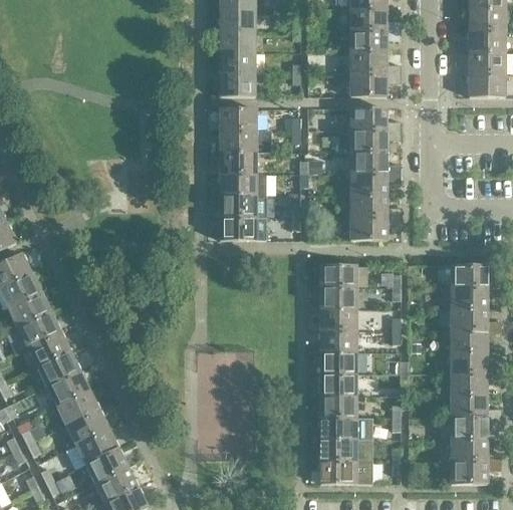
[(256,9),(255,0),(220,0),(221,9),(256,9)]
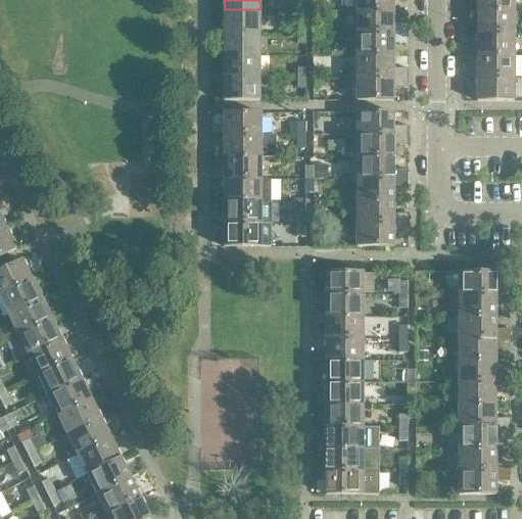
[(393,8),(393,0),(357,0),(357,8),(393,8)]
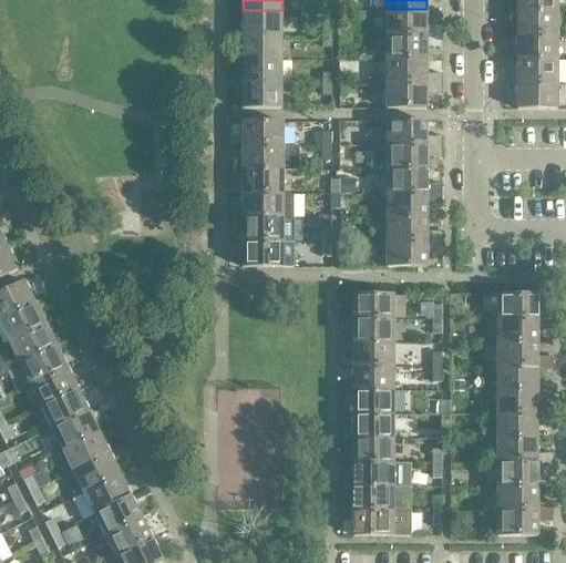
[(558,10),(557,0),(517,0),(517,9),(558,10)]
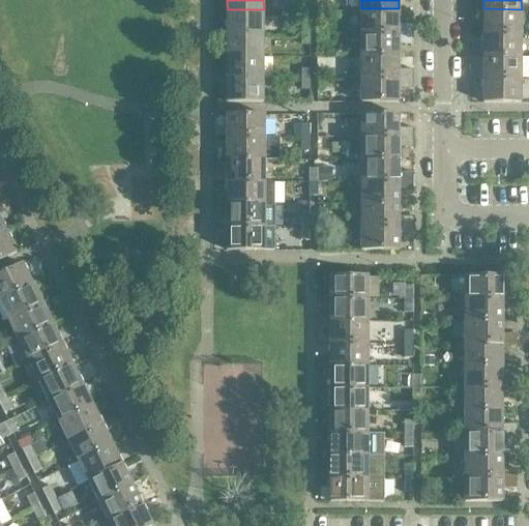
[(399,27),(399,8),(361,8),(361,31),(413,31),(413,21),(405,21),(405,24),(403,27),(399,27)]
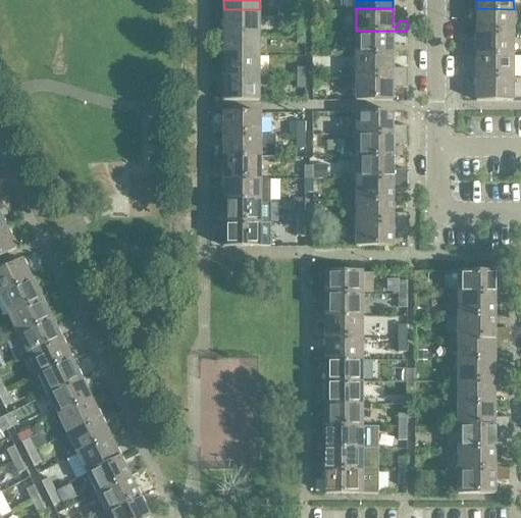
[(514,31),(514,9),(476,8),(476,31),(514,31)]
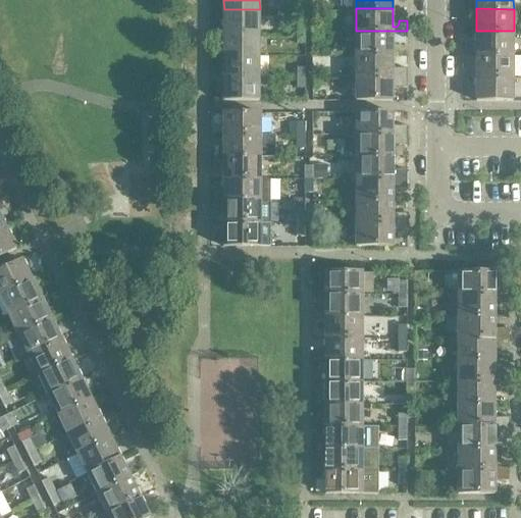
[(260,31),(260,9),(224,9),(224,31),(260,31)]
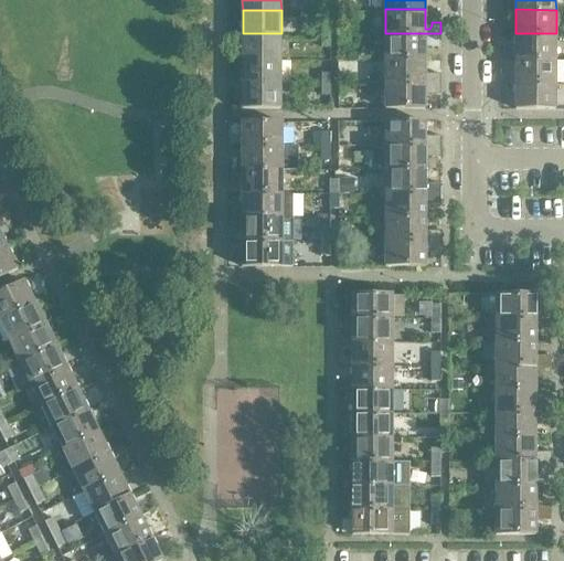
[(331,33),(331,22),(322,22),(322,33),(331,33)]
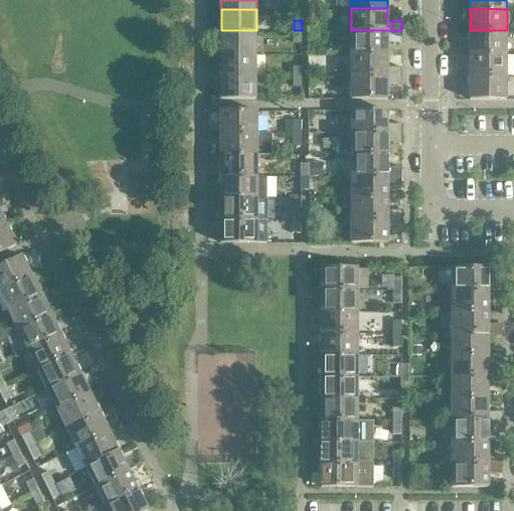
[(257,52),(257,30),(221,30),(221,52),(257,52)]
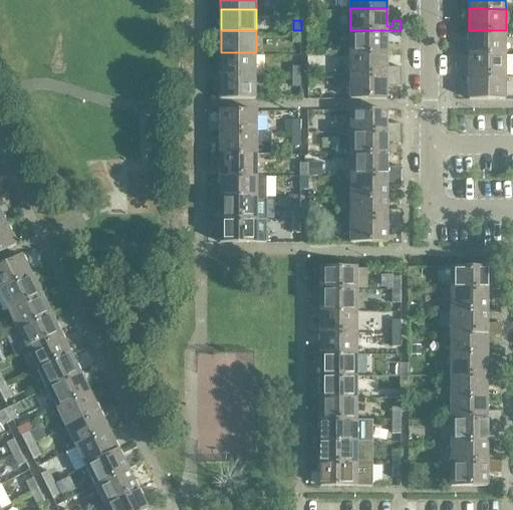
[(387,52),(387,34),(391,34),(393,37),(393,40),(401,40),(401,30),(350,30),(350,52),(387,52)]
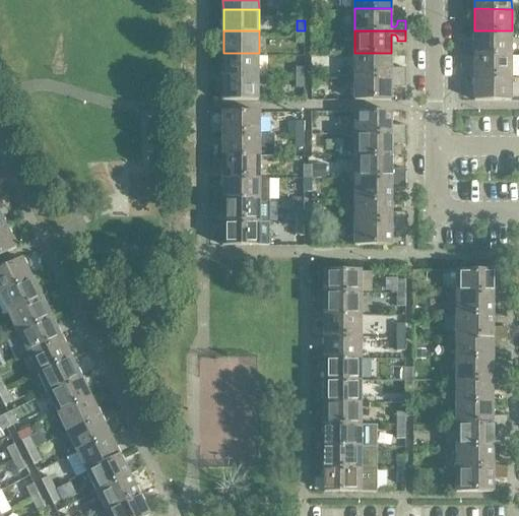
[(512,53),(512,30),(474,30),(474,53),(512,53)]
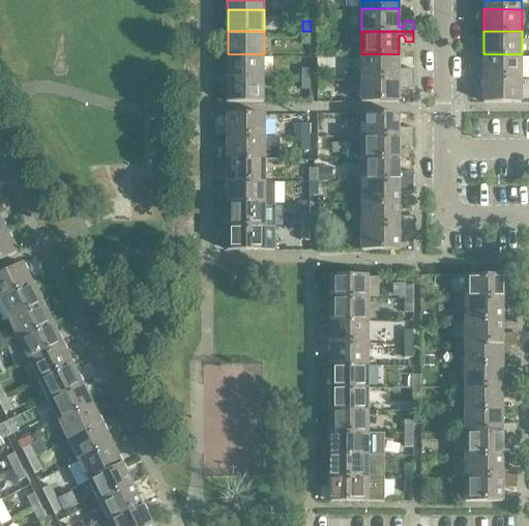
[(264,76),(264,54),(228,54),(228,76),(264,76)]
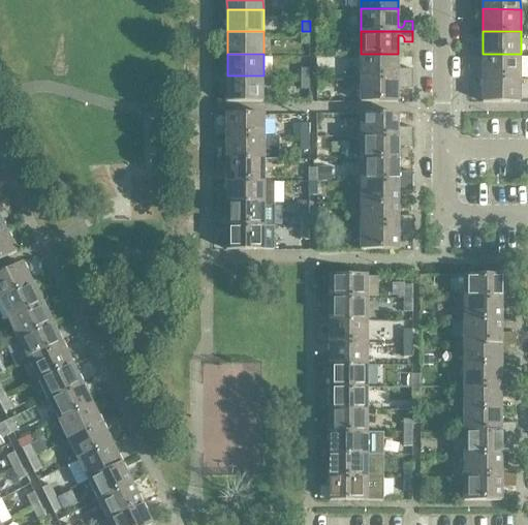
[(398,71),(398,54),(361,54),(361,75),(412,75),(412,66),(404,66),(404,68),(402,71),(398,71)]
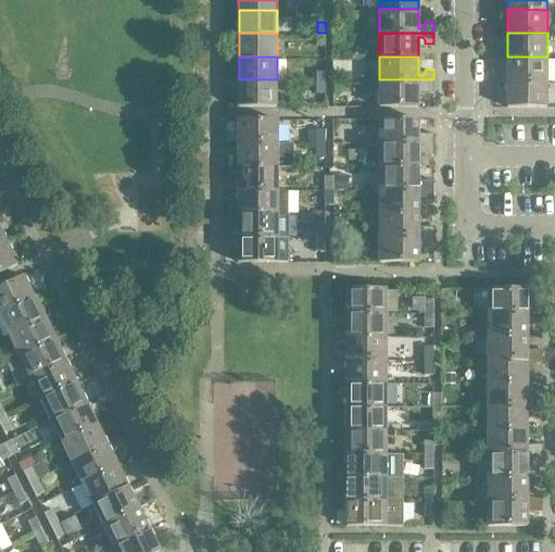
[(547,79),(547,57),(507,57),(507,79),(547,79)]
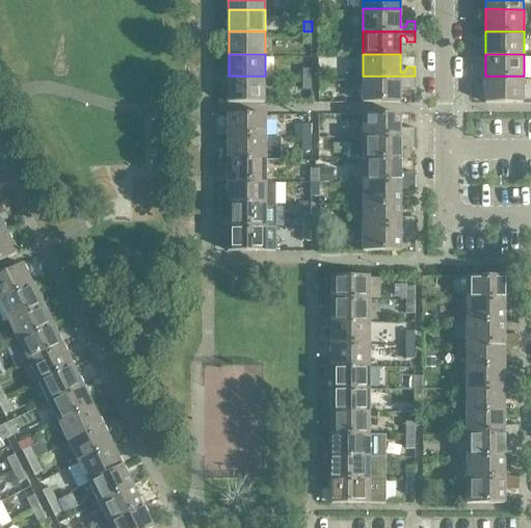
[(264,100),(265,76),(229,76),(229,100),(264,100)]
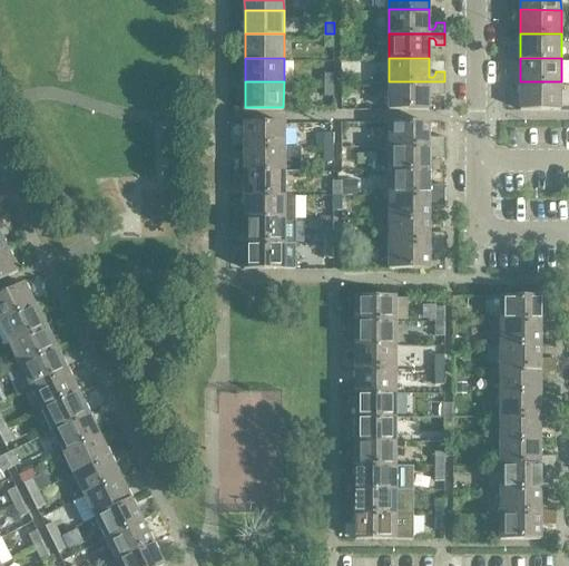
[(334,107),(334,81),(325,81),(325,97),(315,97),(315,107),(334,107)]
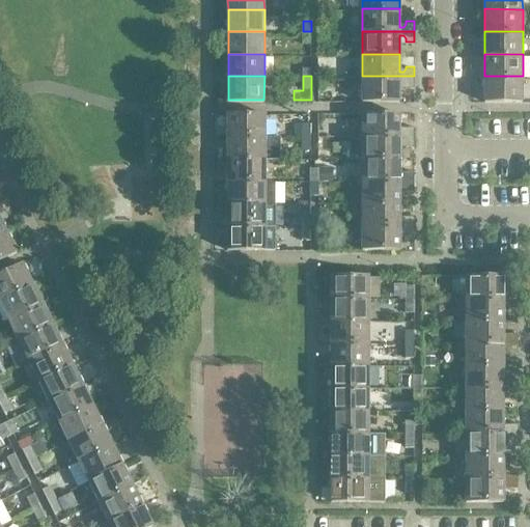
[(399,100),(399,81),(403,81),(406,83),(406,86),(414,86),(414,76),(362,76),(362,100),(399,100)]
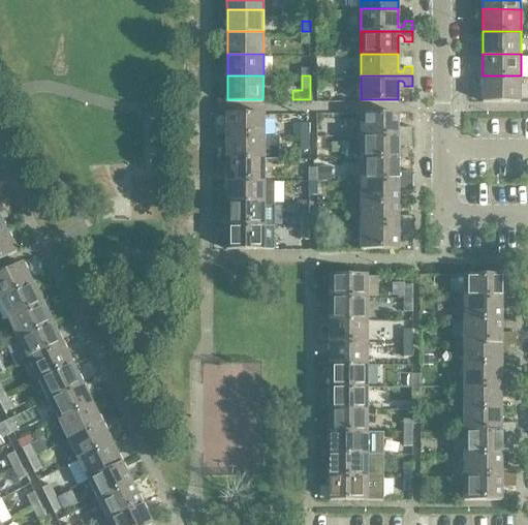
[(521,99),(521,75),(483,75),(483,99),(521,99)]
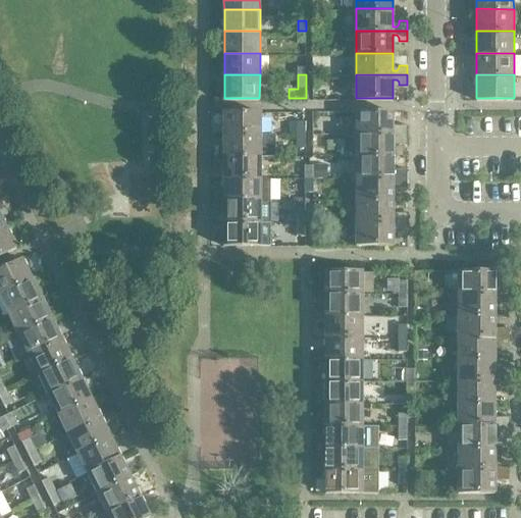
[(261,132),(261,109),(223,109),(223,133),(261,132)]
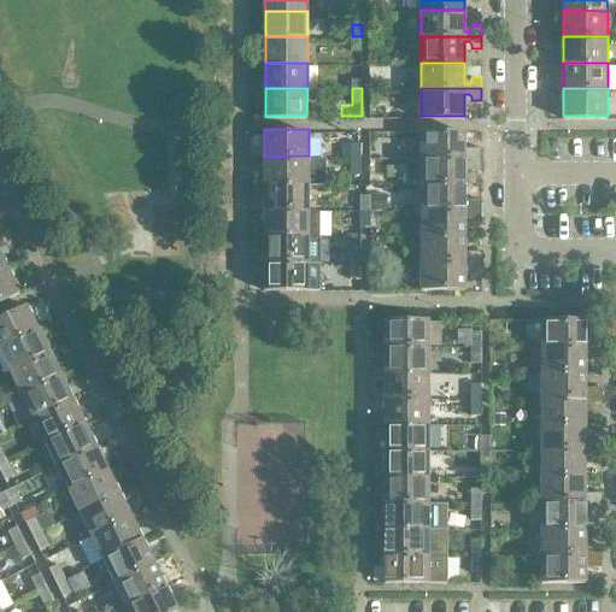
[(464,151),(464,129),(421,129),(421,157),(481,157),(481,145),(471,145),(471,148),(469,151),(464,151)]
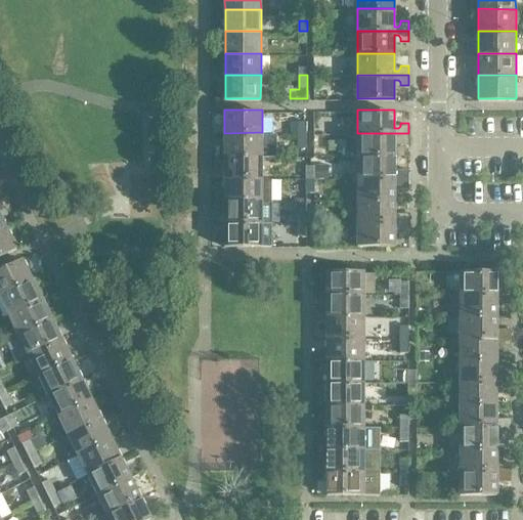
[(307,132),(306,119),(297,119),(297,132),(307,132)]
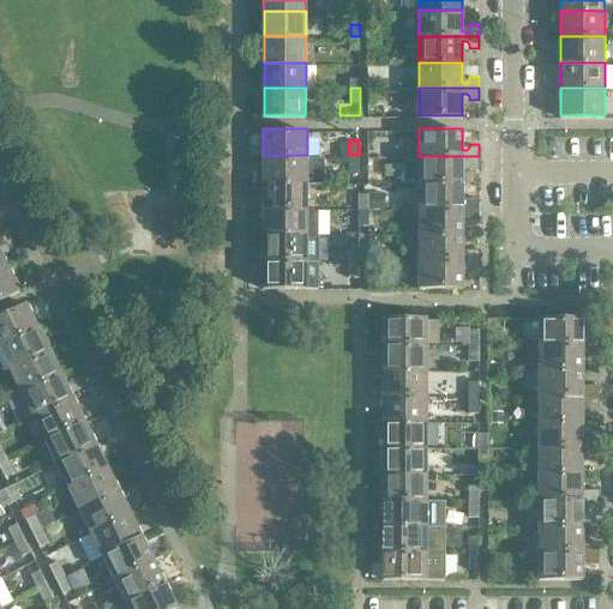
[(307,181),(307,155),(263,156),(263,181),(307,181)]
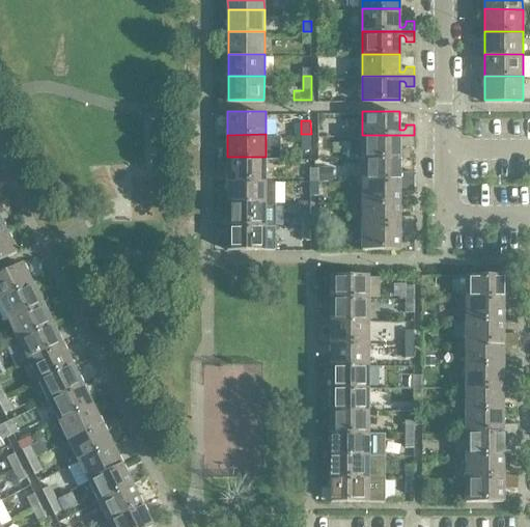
[(311,148),(311,134),(301,134),(301,148),(311,148)]
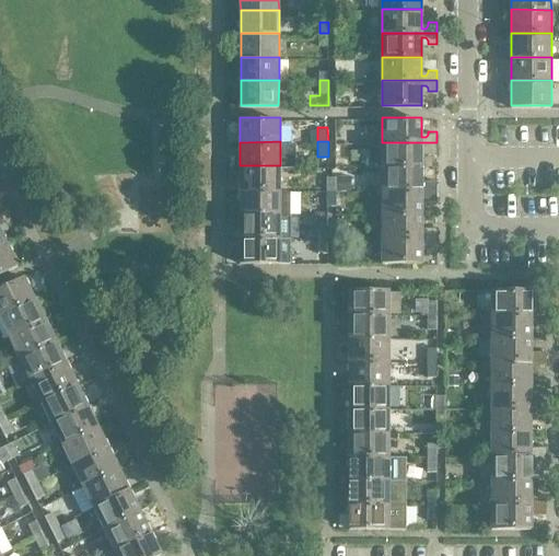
[(421,165),(421,147),(426,147),(428,150),(428,152),(437,152),(437,142),(382,142),(382,165),(421,165)]
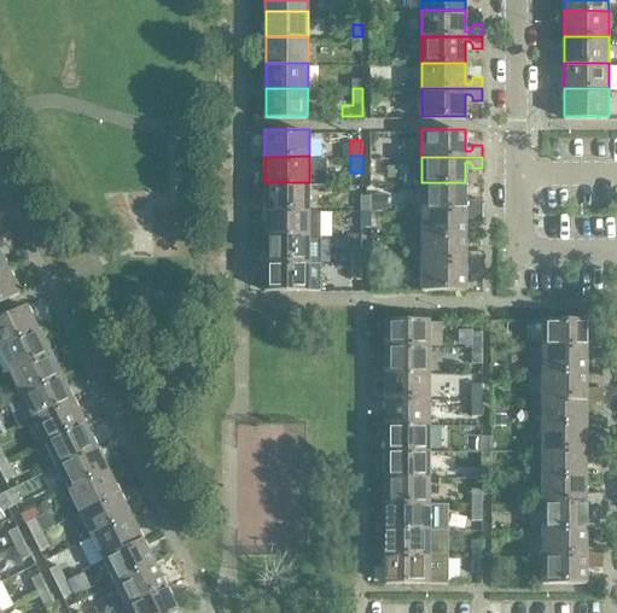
[(309,209),(309,182),(265,182),(265,209),(309,209)]
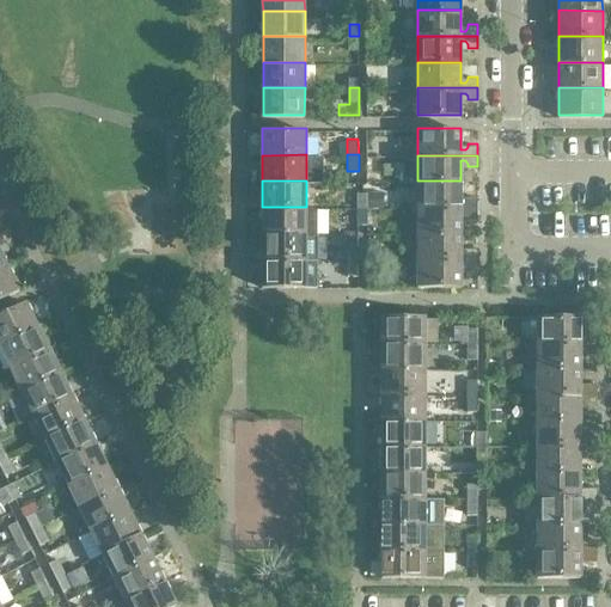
[(460,201),(460,181),(417,181),(417,207),(477,207),(477,195),(468,195),(468,198),(465,201),(460,201)]
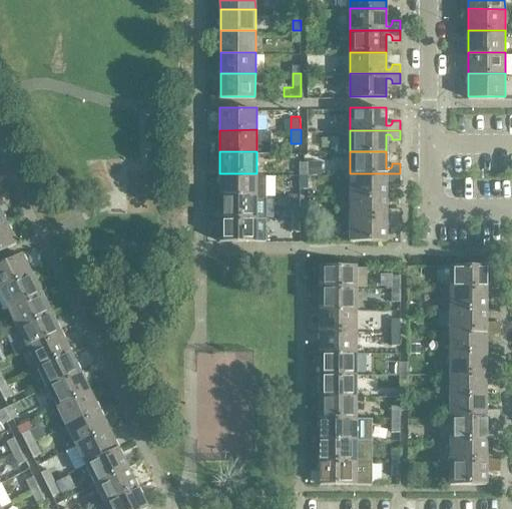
[(308,173),(308,160),(299,160),(299,173),(308,173)]
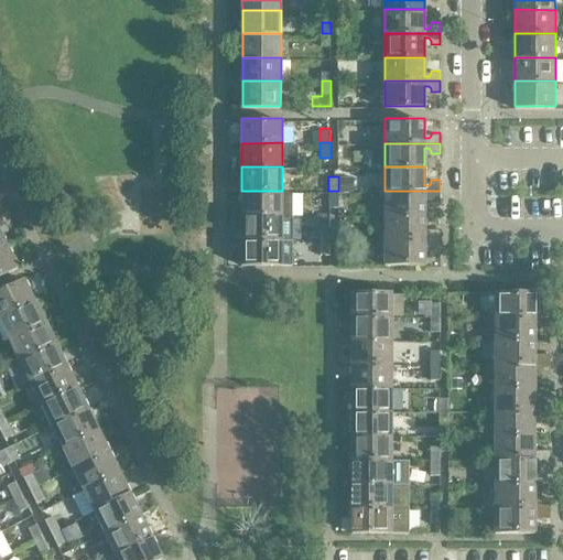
[(282,214),(282,191),(241,191),(242,214),(282,214)]
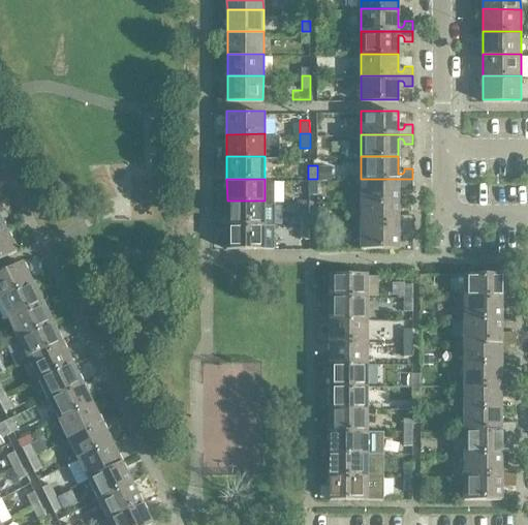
[(317,192),(317,179),(308,179),(308,192),(317,192)]
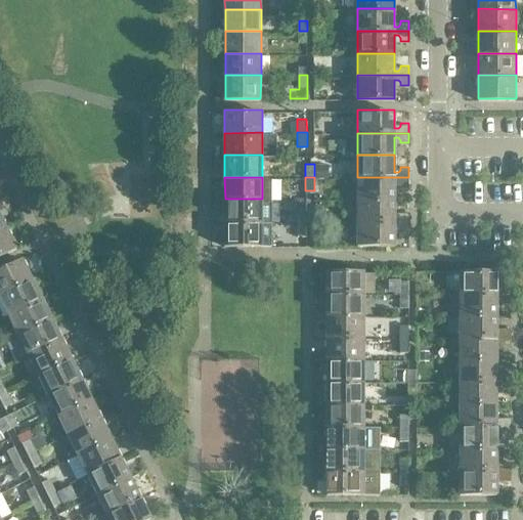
[(394,199),(394,181),(398,181),(400,184),(400,186),(408,186),(408,177),(357,177),(357,199),(394,199)]
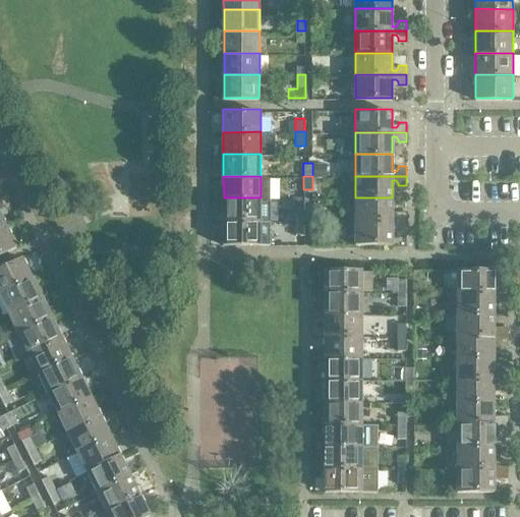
[(261,220),(261,197),(224,197),(224,220),(261,220)]
